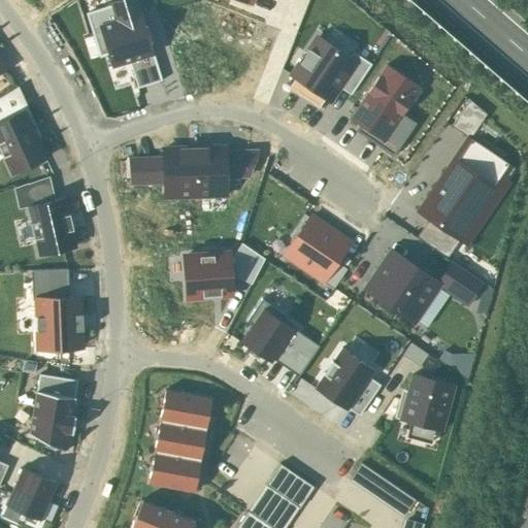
[(140,11),(139,11),(135,0),(112,0),(109,1),(110,4),(116,20),(101,24),(110,52),(113,64),(130,59),(153,52),(140,11)]
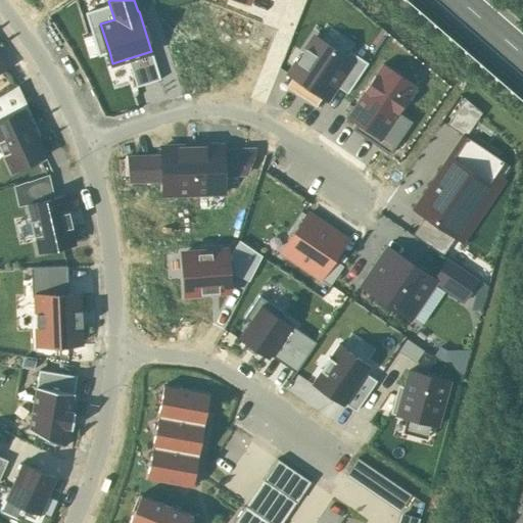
[(114,19),(109,4),(85,11),(98,55),(109,51),(100,24),(114,19)]
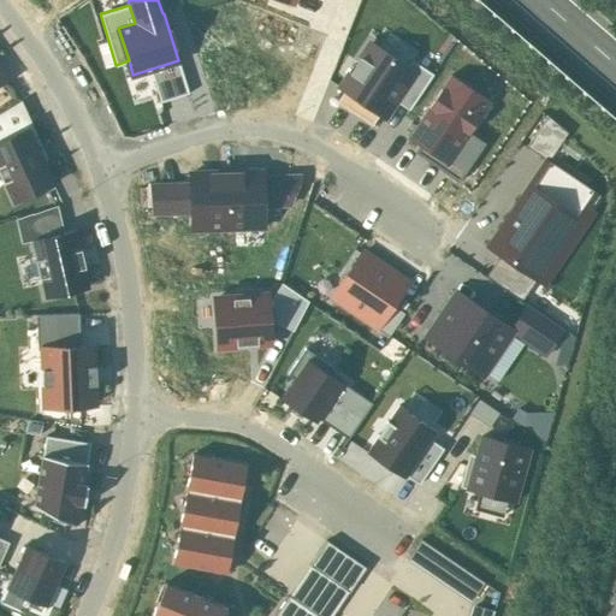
[(221,77),(273,96),(297,36),(246,16),(221,77)]
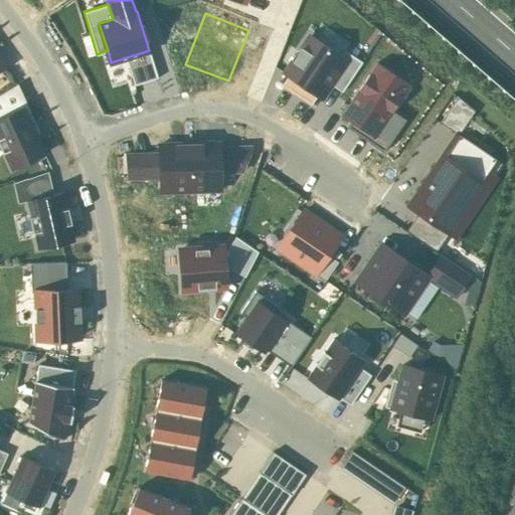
[(340,56),(309,34),(284,70),(288,74),(282,83),(311,104),(317,95),(322,98),(331,84),(347,61),(340,56)]
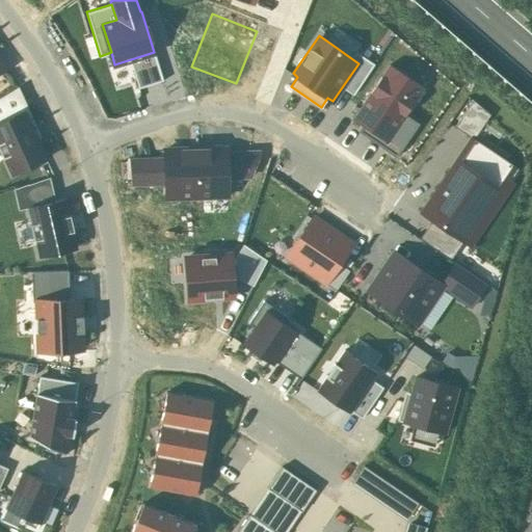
[(154,52),(131,59),(139,87),(162,80),(154,52)]
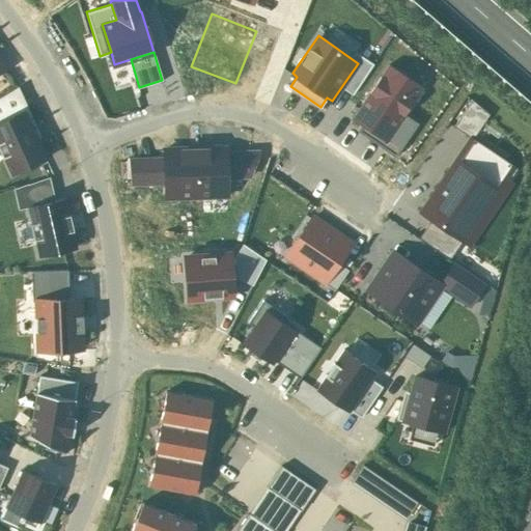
[(358,63),(341,87),(353,94),(373,64),(356,52),(351,58),(358,63)]
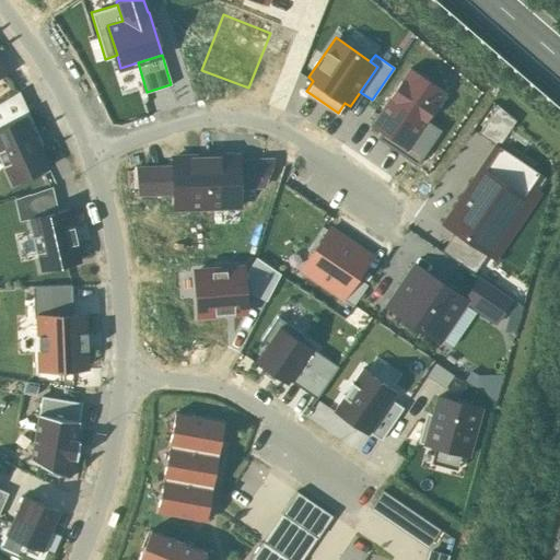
[(426,120),(445,92),(408,67),(370,124),(382,132),(378,138),(404,154),(426,120)]
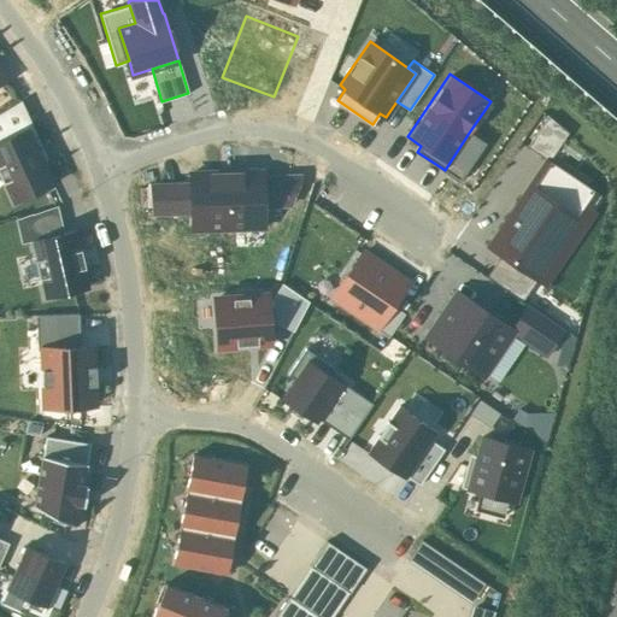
[(0,113),(0,141),(28,129),(43,162),(48,160),(22,100),(0,113)]
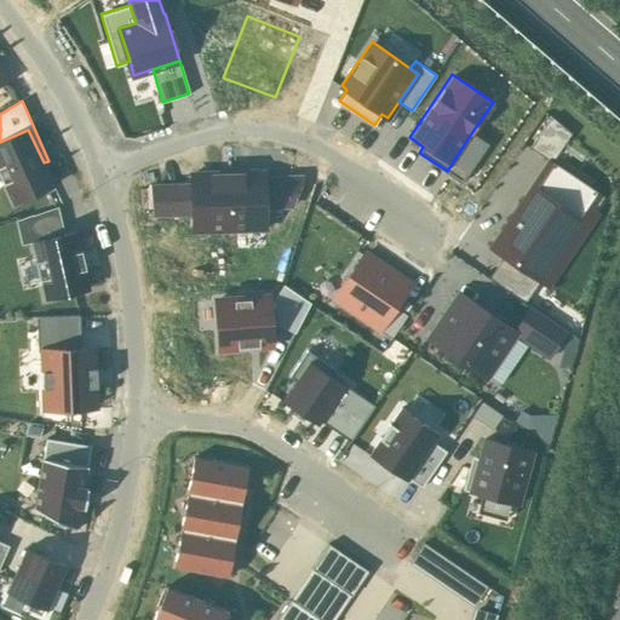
[(529,147),(550,161),(550,160),(552,162),(572,133),(551,116),(529,147)]
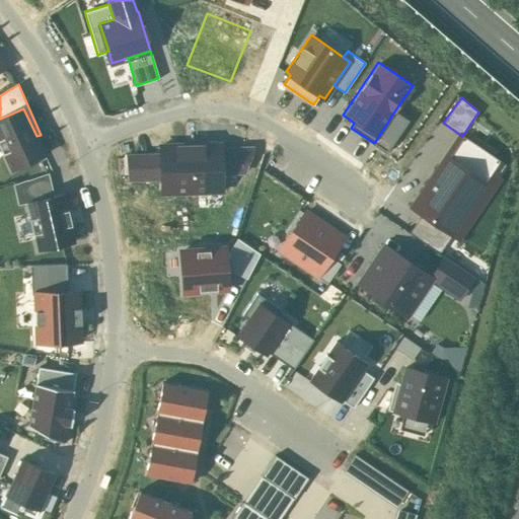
[(0,119),(0,147),(3,154),(4,153),(12,169),(46,154),(36,136),(23,108),(0,119)]
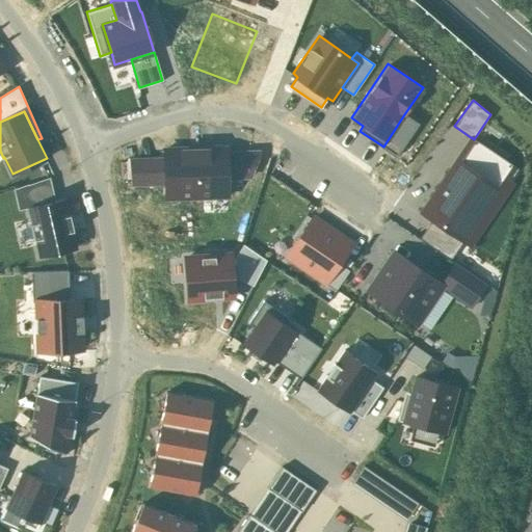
[(418,124),(404,114),(383,147),(396,155),(418,124)]
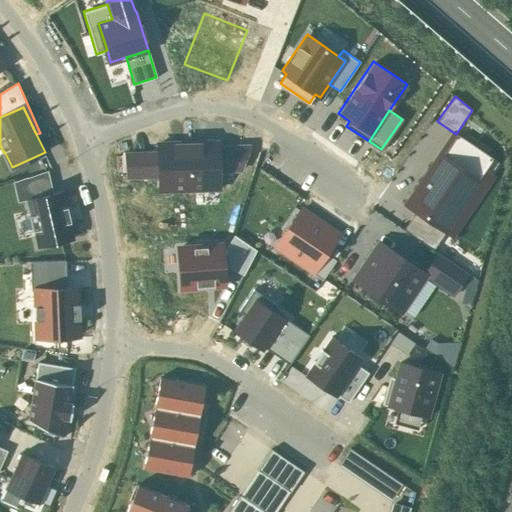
[(454,133),(406,203),(416,210),(446,231),(454,236),(495,177),(487,171),(495,160),(456,134),(454,132),(454,133)]
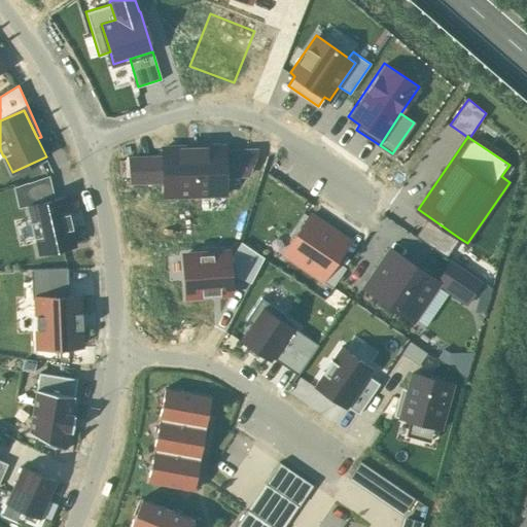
[(163,197),(194,196),(192,147),(162,148),(162,155),(163,181),(163,197)]
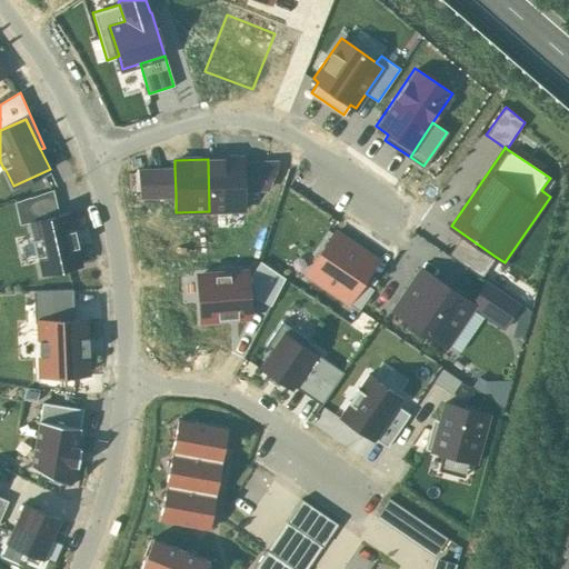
[(208,159),(209,211),(243,211),(243,189),(243,160),(242,159),(208,159)]
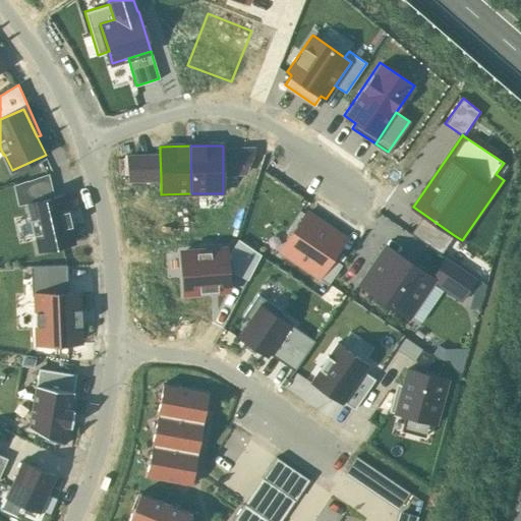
[(223,147),(223,173),(245,173),(254,152),(254,147),(223,147)]
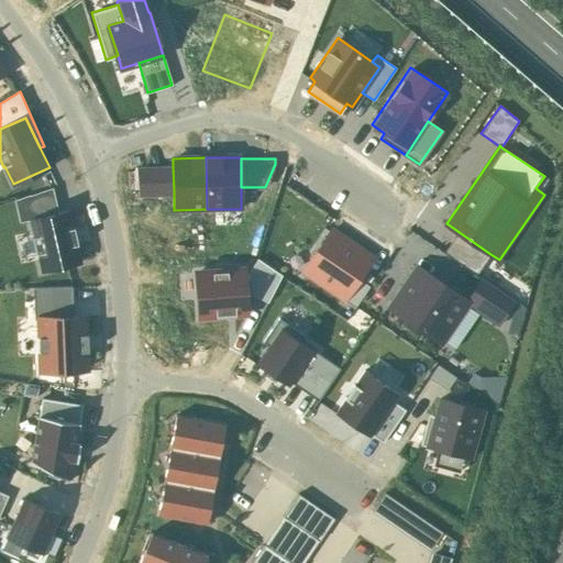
[(139,194),(174,194),(173,166),(139,166),(139,194)]
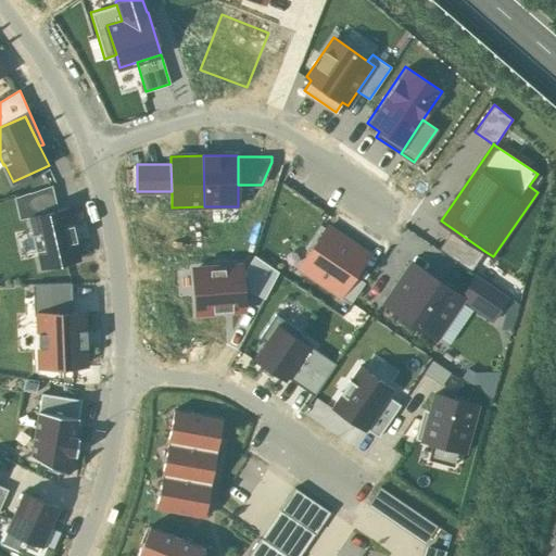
[(30,216),(58,210),(52,185),(14,198),(20,219),(30,217),(30,216)]
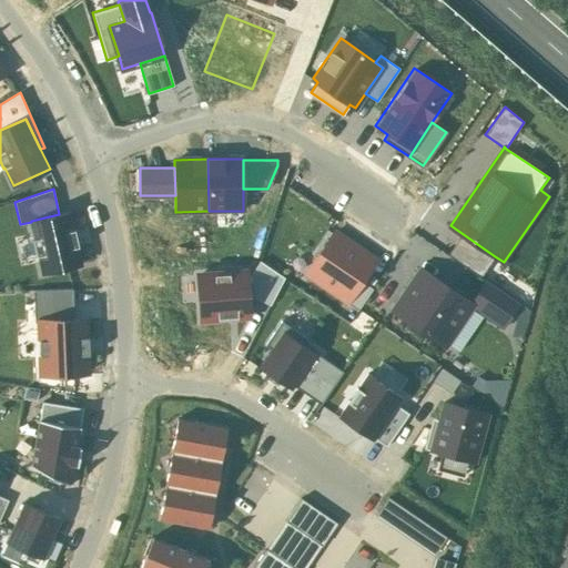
[(39,256),(43,273),(81,264),(77,247),(79,246),(74,230),(72,230),(69,212),(59,214),(31,221),(31,222),(34,239),(32,239),(37,256),(39,256)]
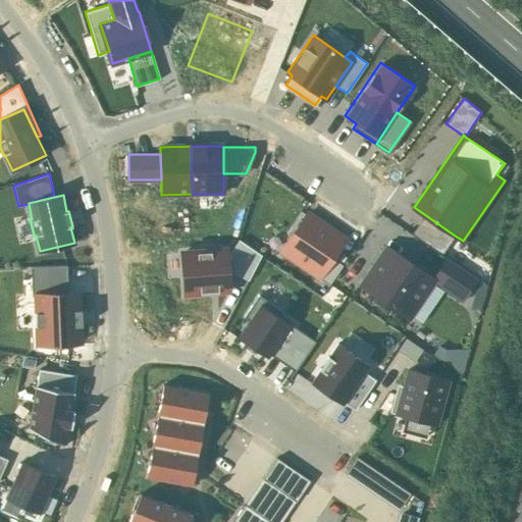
[(321,276),(346,241),(306,214),(281,250),(321,276)]
